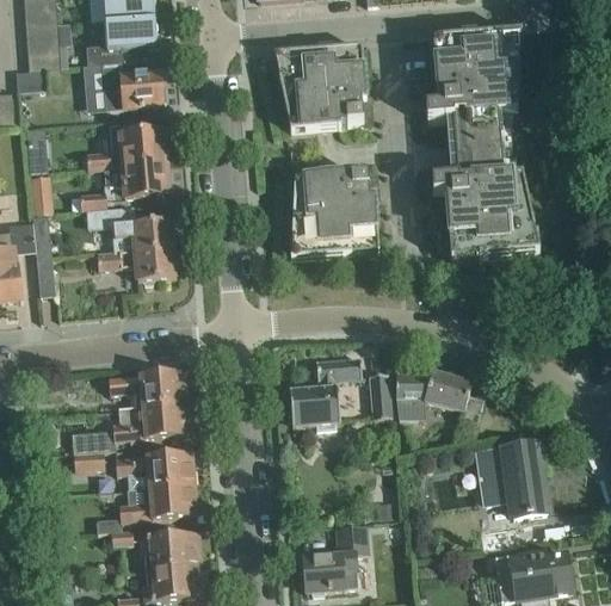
[(24,0),(25,13),(57,11),(56,0),(24,0)]
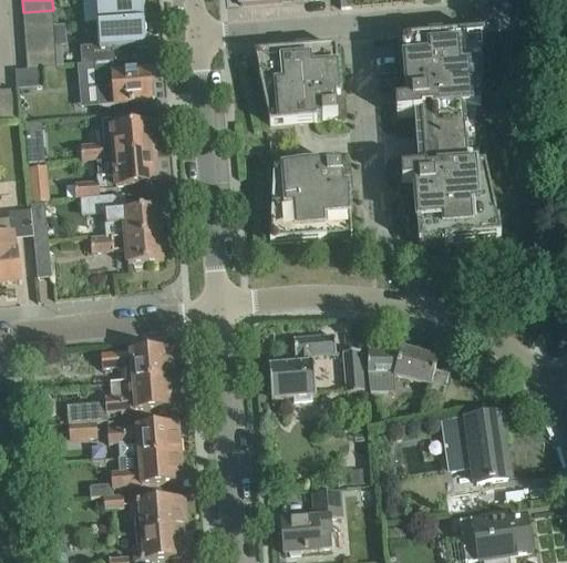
[(95,0),(98,20),(144,17),(142,0),(95,0)]
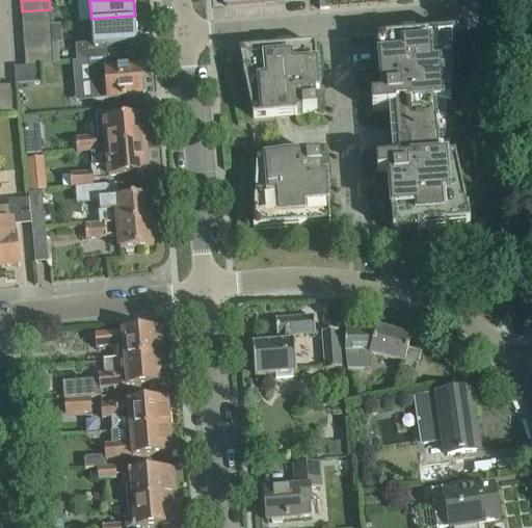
[(22,11),(23,24),(50,22),(50,9),(22,11)]
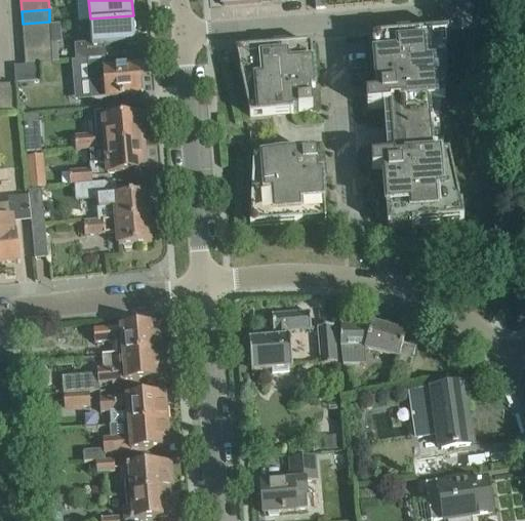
[(133,15),(90,18),(91,39),(74,40),(75,57),(88,56),(105,55),(104,43),(135,40),(133,15)]
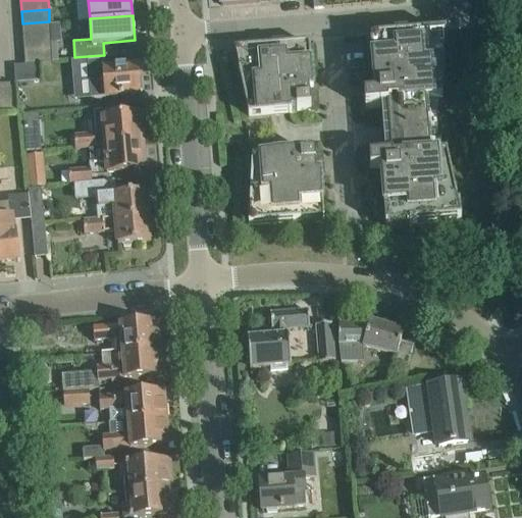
[(22,23),(23,37),(50,35),(49,21),(22,23)]
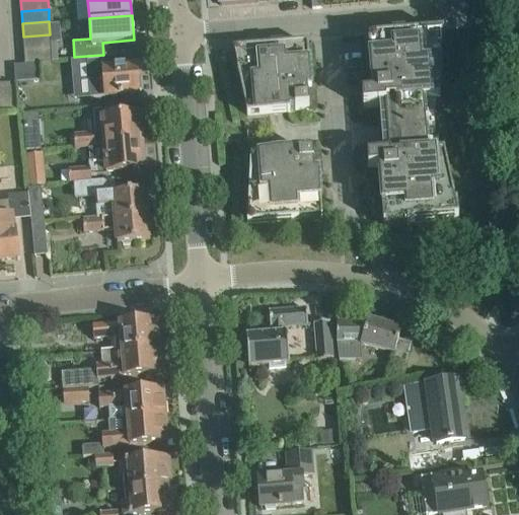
[(449,105),(444,94),(439,94),(443,29),(368,35),(371,80),(369,80),(370,91),(362,92),(363,104),(379,103),(383,153),(367,155),(368,167),(376,166),(376,177),(379,177),(383,222),(457,216),(444,152),(448,151),(452,140),(453,129),(452,117),(449,105)]
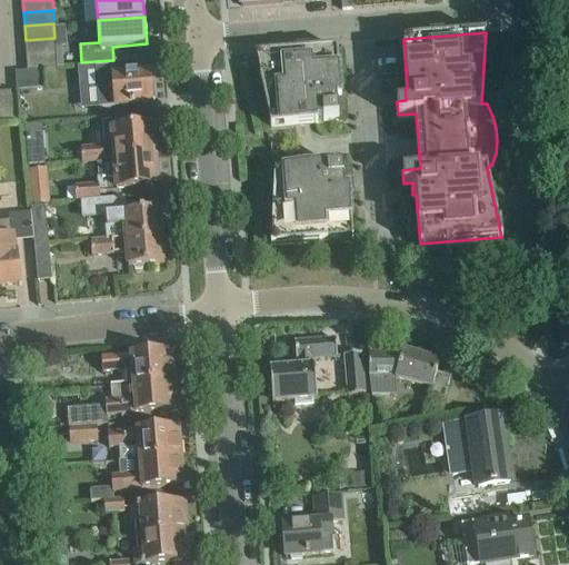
[(26,40),(26,53),(56,51),(55,38),(26,40)]
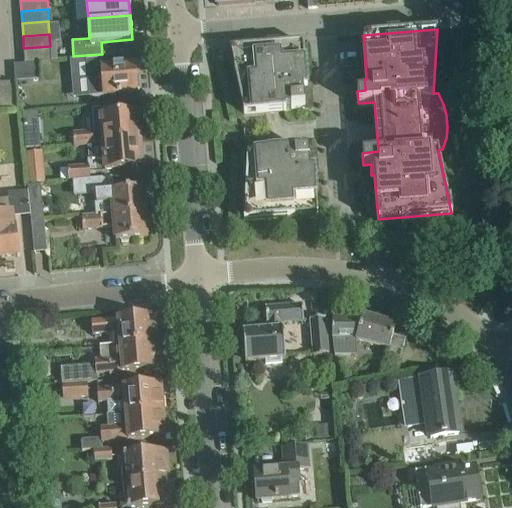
[(311,105),(310,84),(307,84),(303,40),(229,46),(244,111),(311,105)]
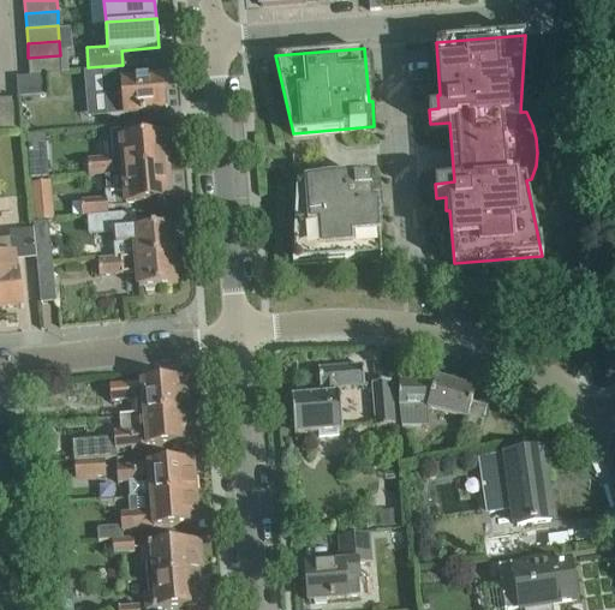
[(60,55),(28,58),(29,72),(46,71),(61,70),(60,55)]
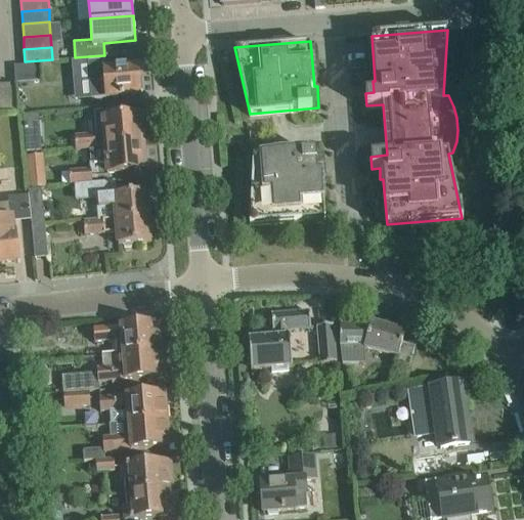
[(104,55),(88,56),(88,57),(87,57),(88,75),(105,74),(106,94),(139,91),(136,62),(105,65),(104,55)]
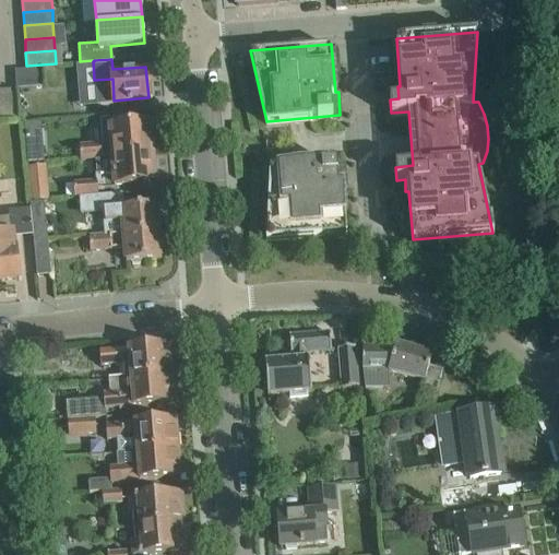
[(26,66),(14,67),(15,85),(43,84),(42,65),(26,66)]
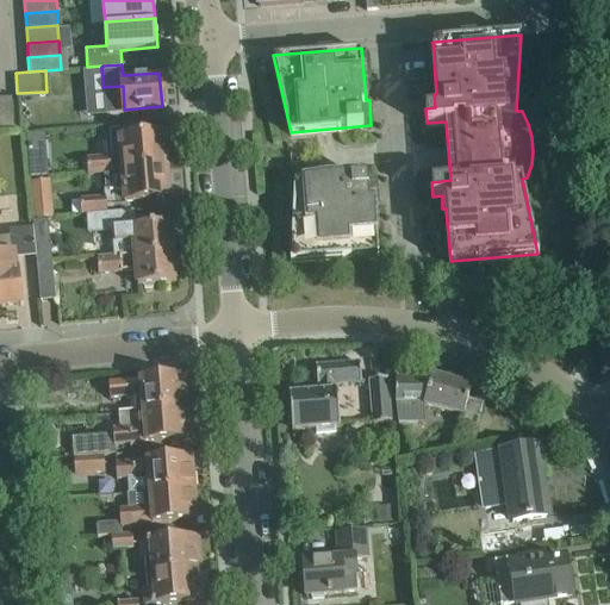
[(17,93),(4,94),(6,126),(19,125),(17,93)]
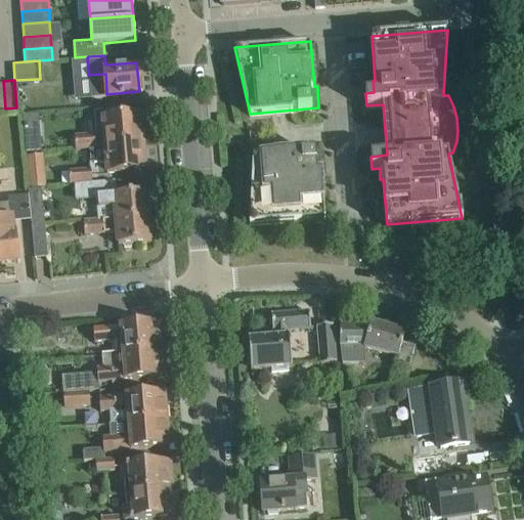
[(103,143),(143,140),(140,114),(121,116),(121,106),(94,109),(96,131),(74,132),(75,146),(103,144),(103,143)]
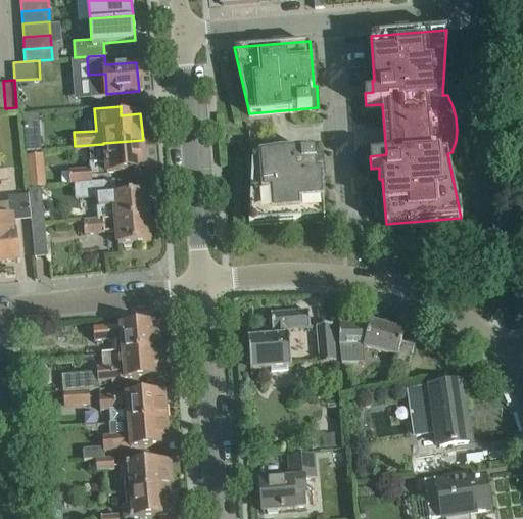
[(38,111),(24,112),(26,149),(41,148),(38,111)]
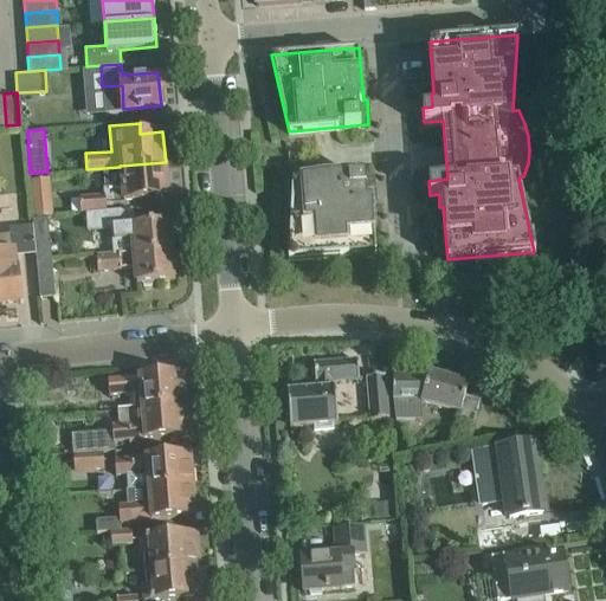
[(120,166),(120,167),(121,183),(109,185),(110,201),(124,200),(124,196),(168,193),(166,162),(120,166)]
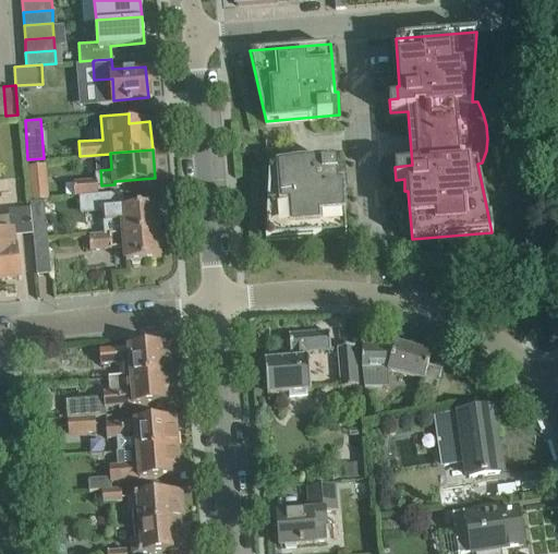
[(344,182),(343,164),(343,159),(269,165),(266,238),(347,231),(342,183),(344,182)]
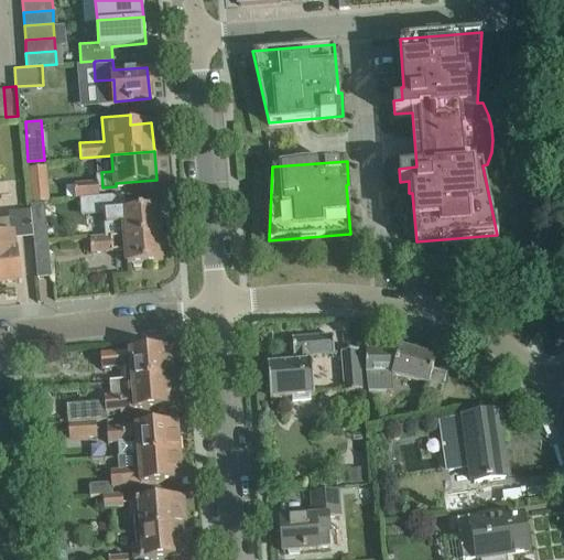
[(31,162),(32,197),(50,196),(49,162),(31,162)]
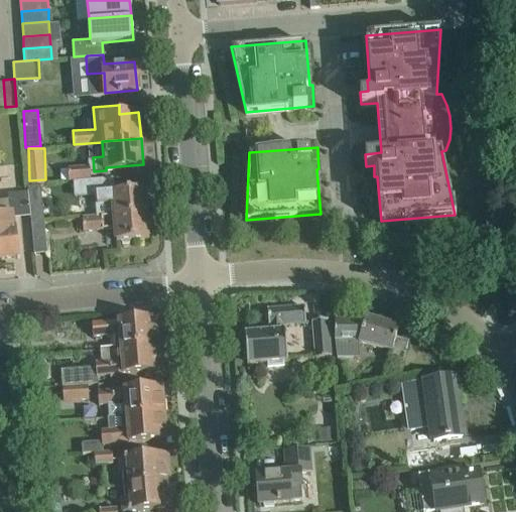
[(72,177),(88,176),(87,162),(67,163),(68,178),(72,177)]
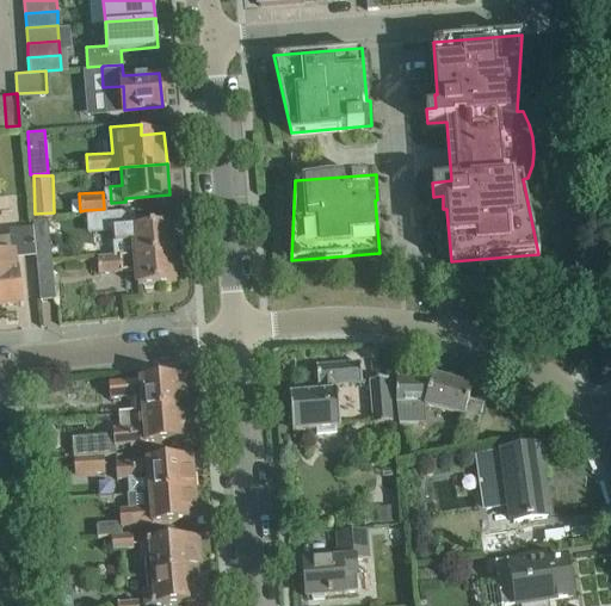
[(116,224),(115,209),(104,209),(85,210),(85,227),(113,226),(116,224)]
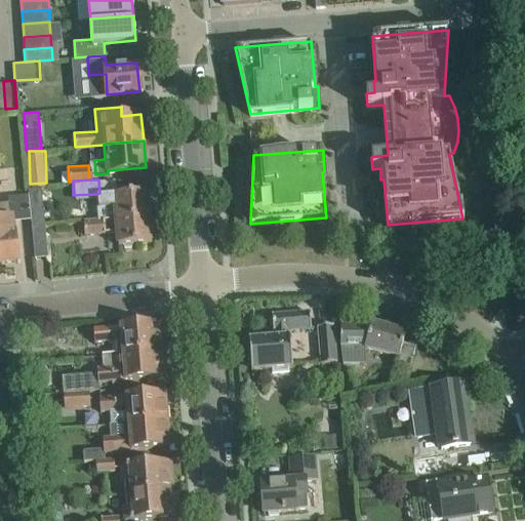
[(33,225),(45,224),(47,223),(43,186),(30,187),(33,225)]
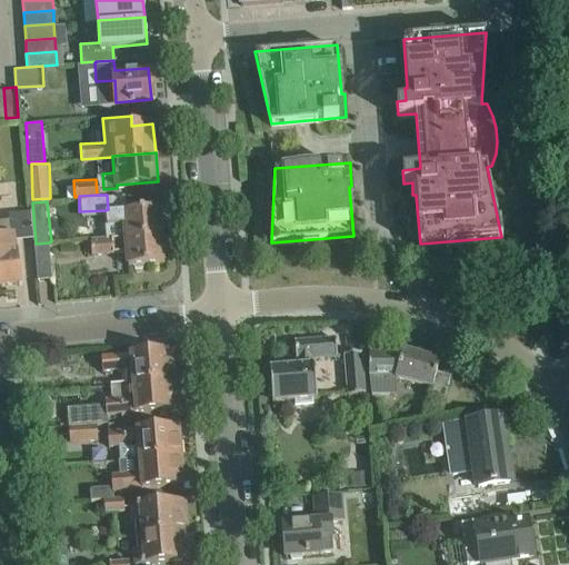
[(126,235),(161,231),(159,206),(108,209),(106,210),(107,222),(125,221),(126,233),(126,235)]
